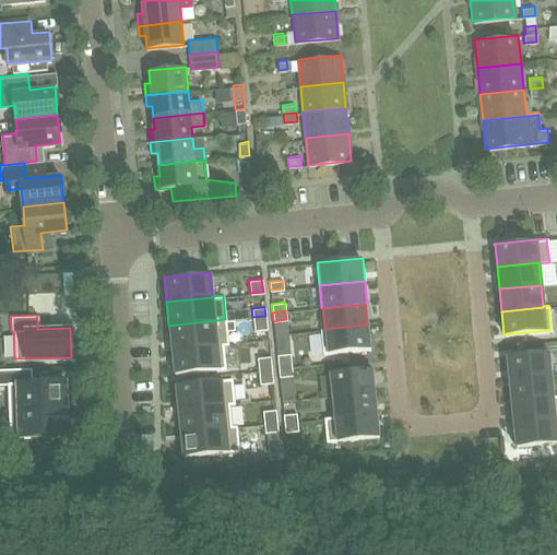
[(265,316),(252,317),(253,330),(267,329),(265,316)]
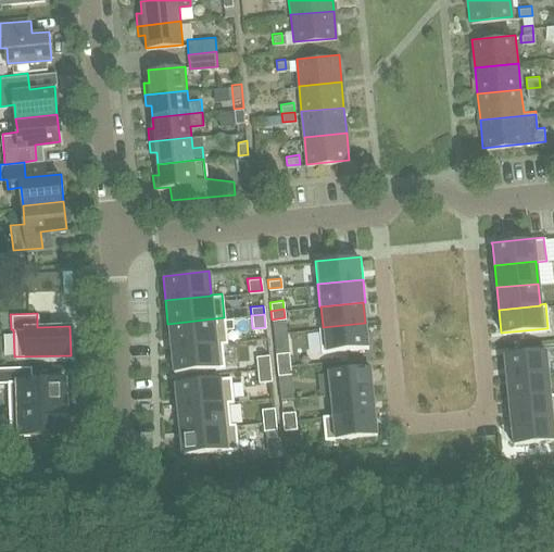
[(224,317),(167,324),(171,347),(221,341),(221,342),(226,342),(224,317)]
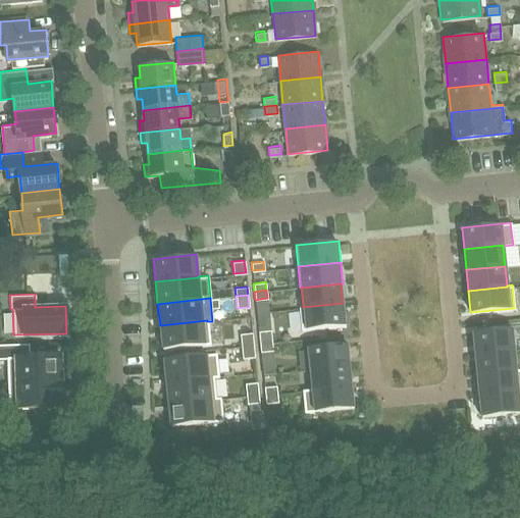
[(303,306),(298,307),(301,329),(345,325),(343,303),(303,307),(303,306)]
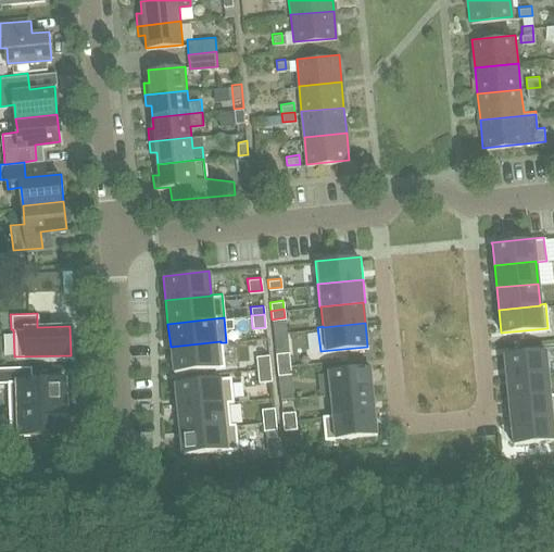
[(221,341),(171,347),(173,371),(224,366),(221,342),(221,341)]
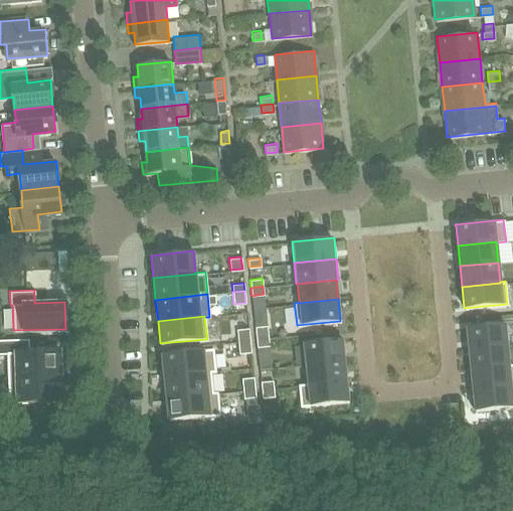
[(504,323),(466,327),(468,348),(506,344),(504,323)]
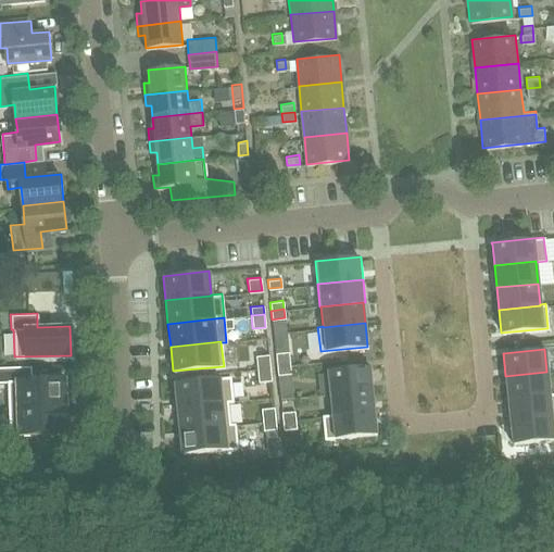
[(288,351),(275,352),(276,365),(289,364),(288,351)]
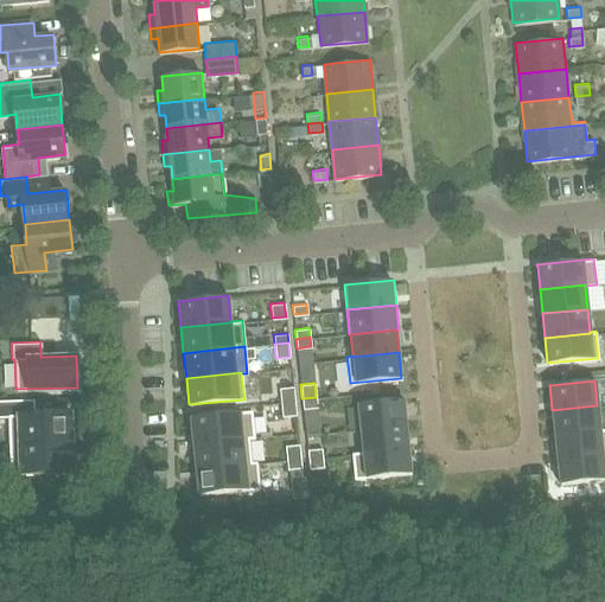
[(292,385),(278,386),(280,401),(294,399),(292,385)]
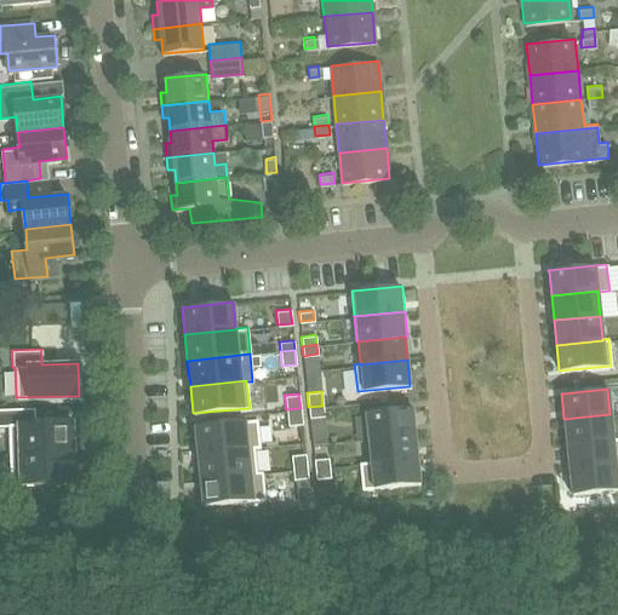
[(322,406),(308,407),(309,417),(324,415),(322,406)]
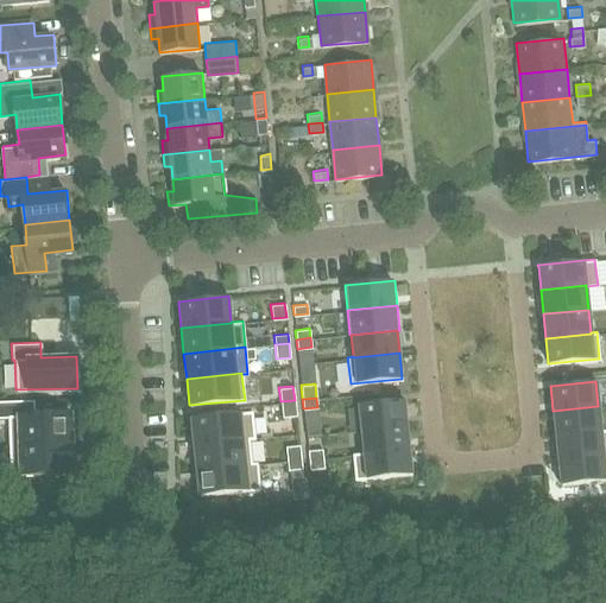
[(408,398),(357,402),(359,427),(410,423),(408,398)]
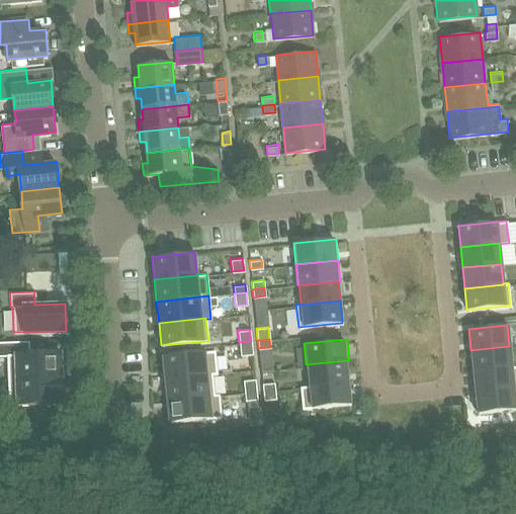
[(28,340),(0,340),(0,355),(6,355),(7,378),(60,377),(59,352),(28,353),(28,340)]
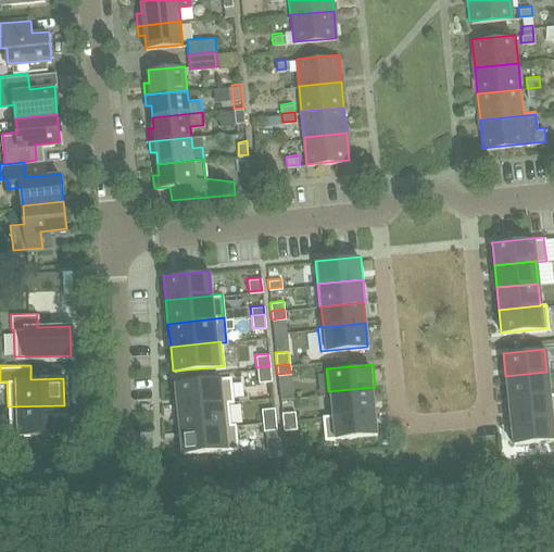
[(269,366),(256,367),(257,380),(271,379),(269,366)]
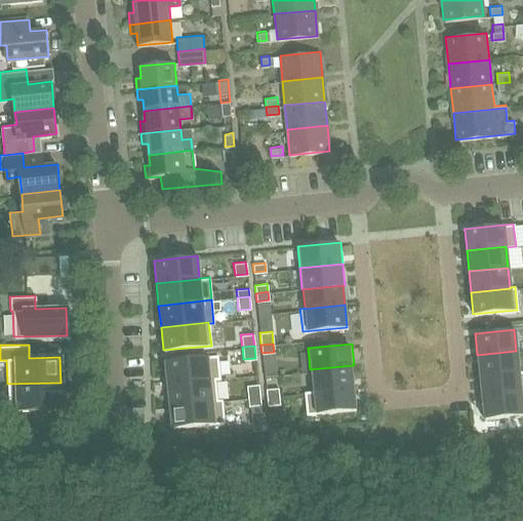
[(516,351),(477,355),(479,375),(519,372),(518,371),(516,351)]
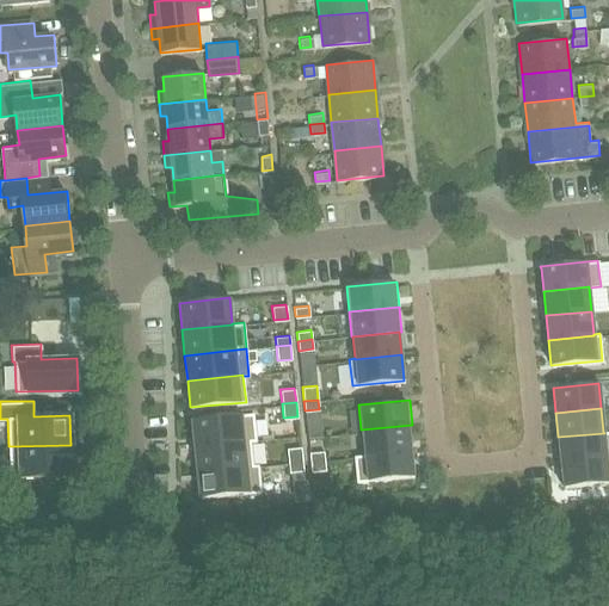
[(252,413),(191,419),(194,445),(250,440),(256,440),(252,413)]
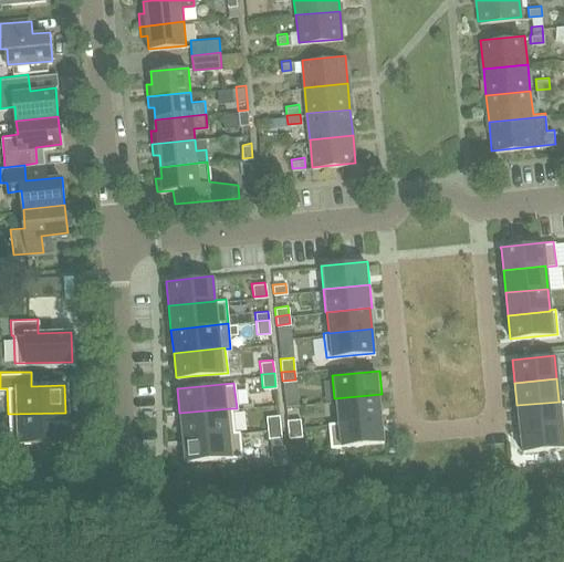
[(382,394),(334,398),(336,423),(384,418),(382,394)]
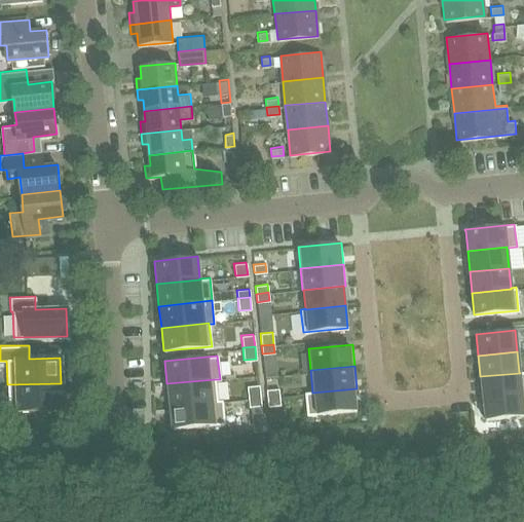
[(520,373),(480,376),(482,398),(523,393),(523,371),(519,372),(520,373)]
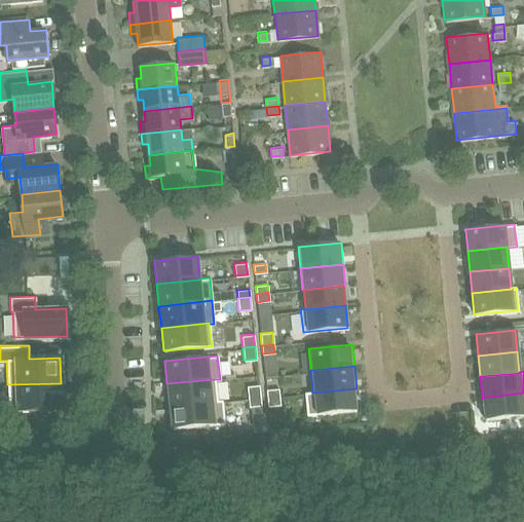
[(215,379),(166,383),(169,406),(217,401),(217,400),(215,379)]
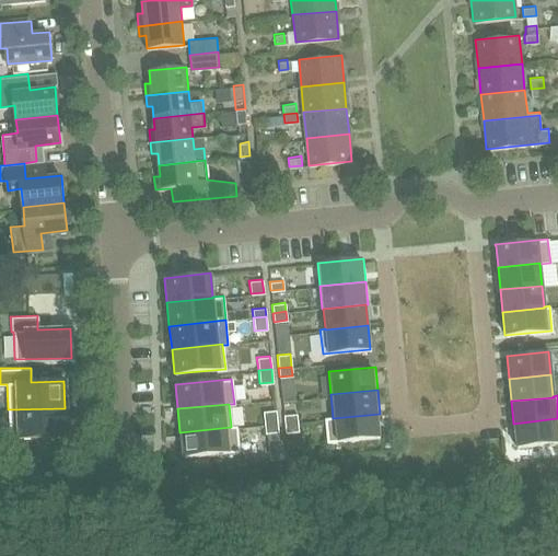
[(65,408),(8,409),(9,437),(65,435),(65,408)]
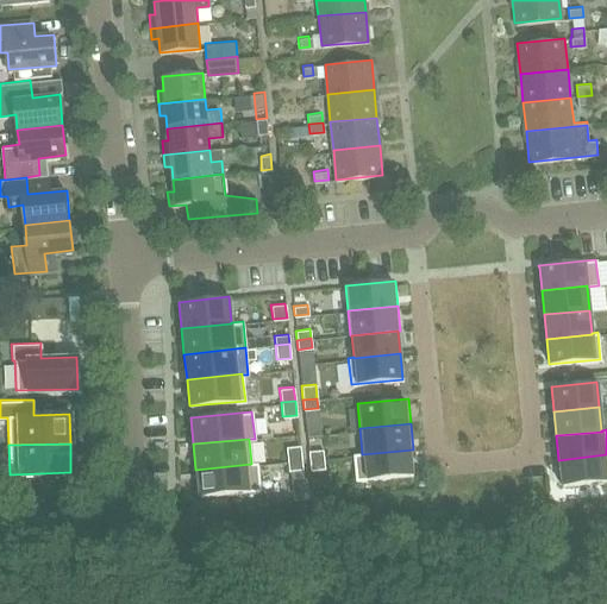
[(299,445),(285,446),(287,460),(301,459),(299,445)]
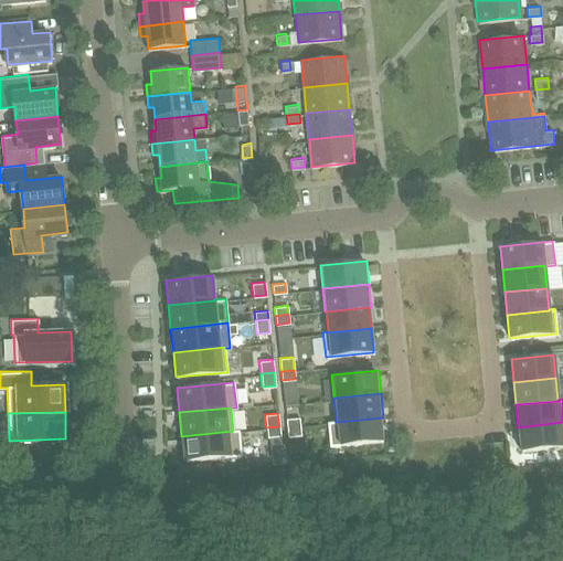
[(179,429),(179,416),(163,415),(162,429),(179,429)]
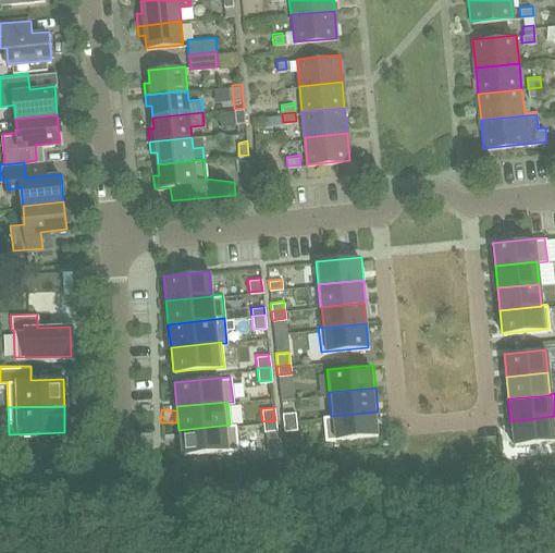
[(294,410),(281,412),(282,420),(295,419),(294,410)]
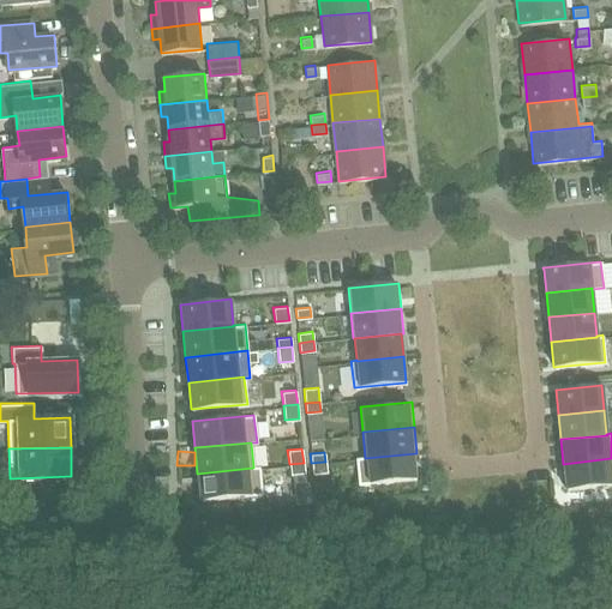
[(365,458),(355,458),(358,483),(419,478),(417,453),(365,458)]
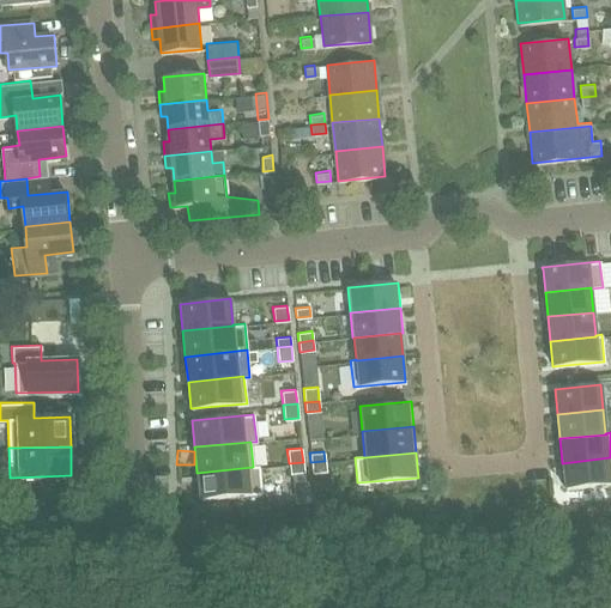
[(610,457),(562,463),(564,488),(610,484),(610,457)]
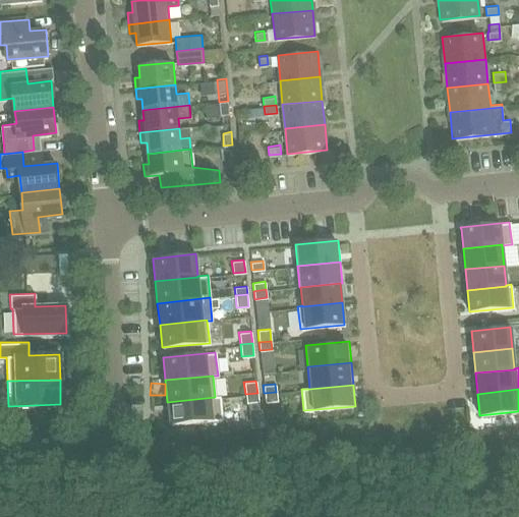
[(276,392),(264,393),(265,401),(277,400),(276,392)]
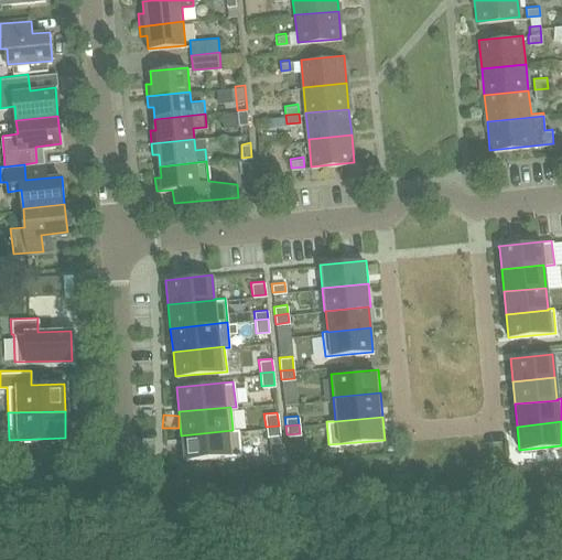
[(279,426),(266,427),(266,435),(279,434),(279,426)]
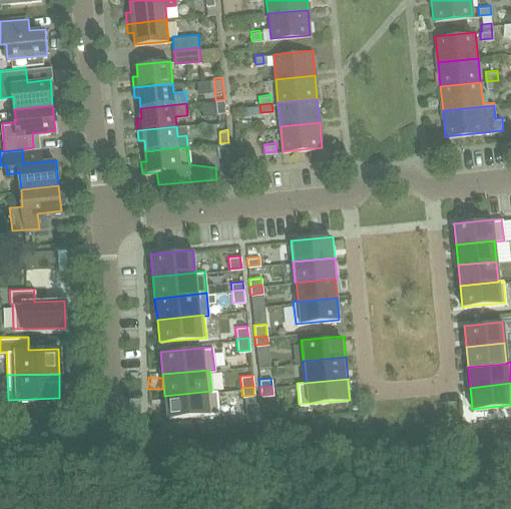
[(211,391),(164,396),(167,418),(218,413),(216,390),(211,390),(211,391)]
